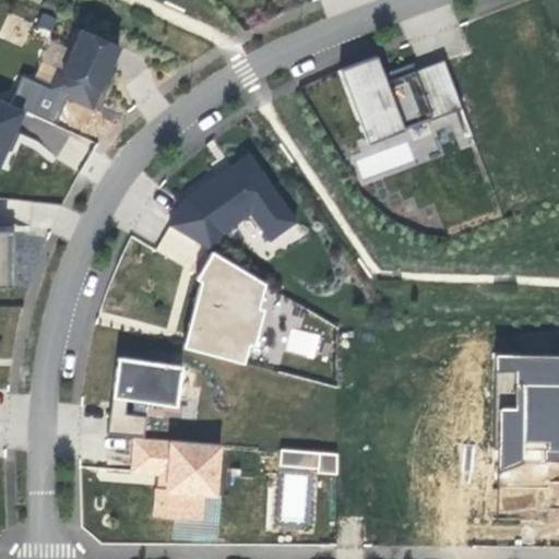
[(93,107),(118,45),(80,28),(62,71),(57,69),(49,88),(93,107)]
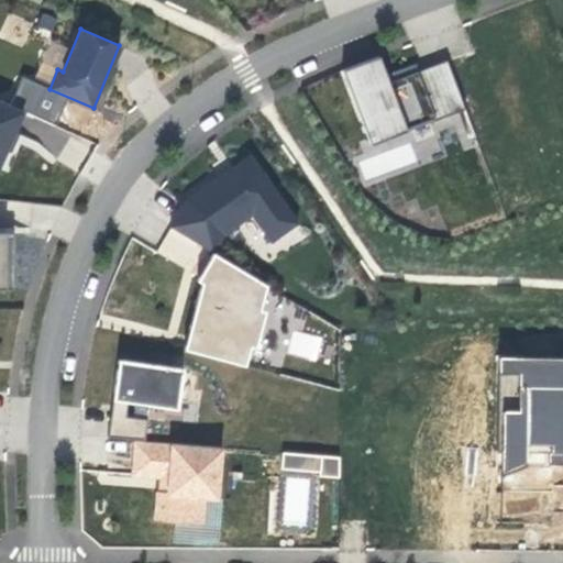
[(446,61),(416,72),(388,83),(385,75),(378,57),(341,70),(370,145),(405,132),(404,129),(432,119),(433,121),(465,110),(446,61)]
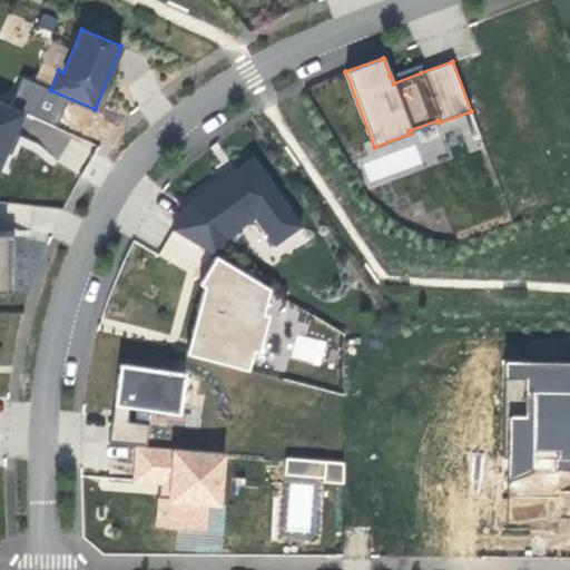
[(419,66),(390,76),(393,84),(421,72),(419,66)]
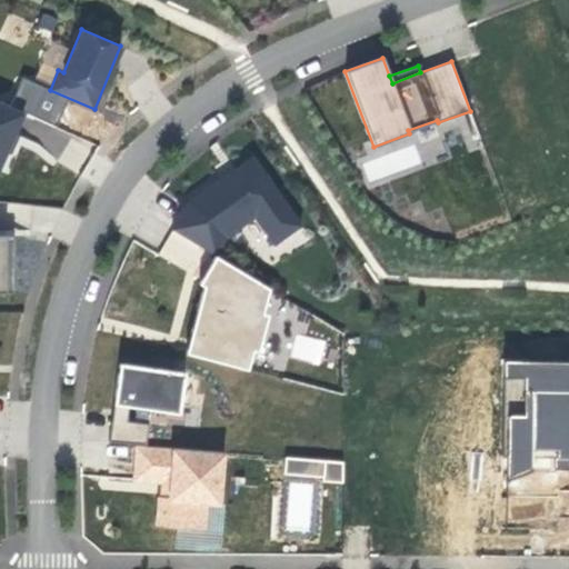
[(0,173),(28,113),(0,100),(0,173)]
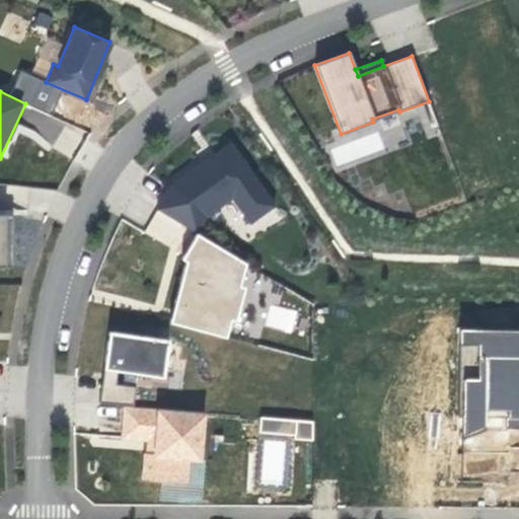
[(53,148),(63,121),(24,105),(20,117),(33,121),(27,138),(53,148)]
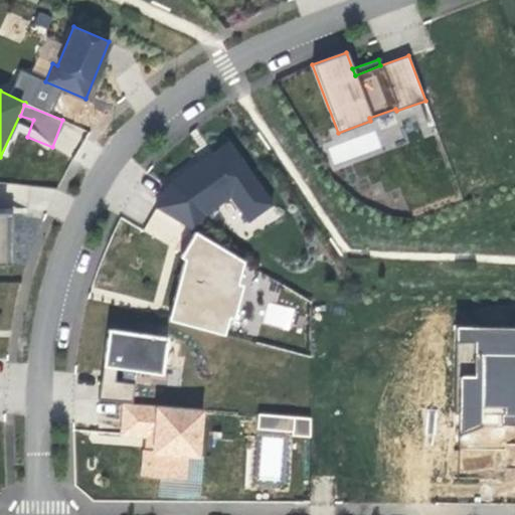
[(395,109),(369,118),(370,121),(396,111),(395,109)]
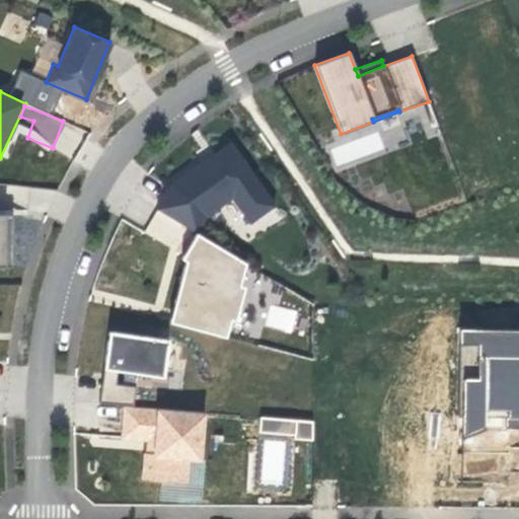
[(230,143),(214,154),(216,157),(204,166),(202,162),(171,183),(156,210),(196,233),(206,216),(232,198),(249,222),(274,205),(230,143)]
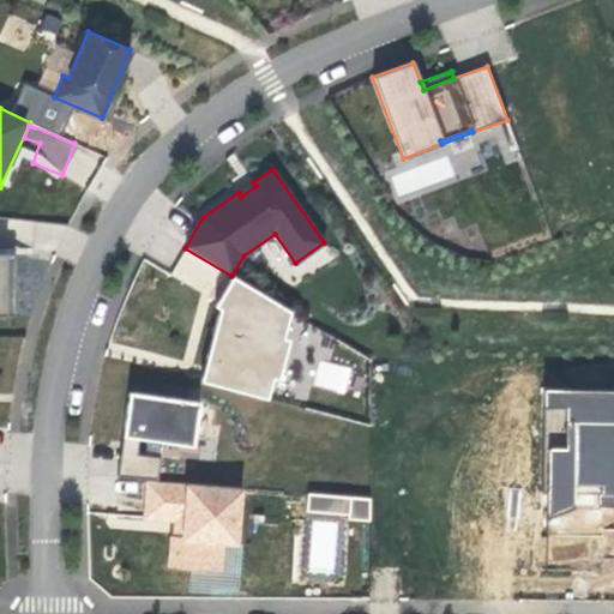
[(253,182),(239,192),(241,197),(256,186),(253,182)]
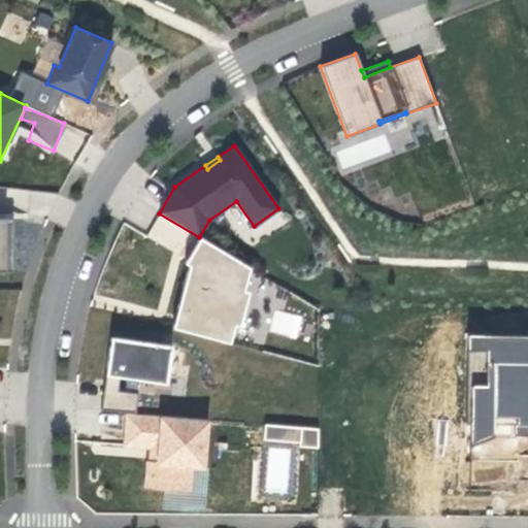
[(0,270),(12,271),(12,219),(0,218),(0,270)]
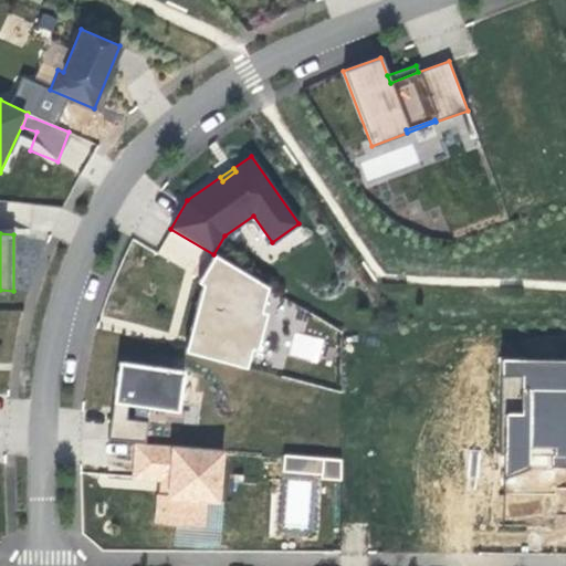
[(268,286),(213,254),(198,282),(202,285),(190,331),(198,333),(192,353),(245,367),(251,348),(261,311),(268,286)]
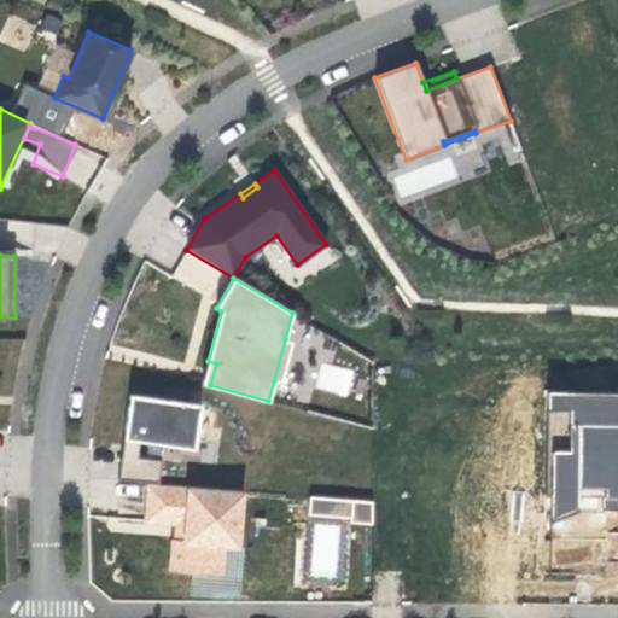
[(279,382),(290,340),(285,339),(274,380),(279,382)]
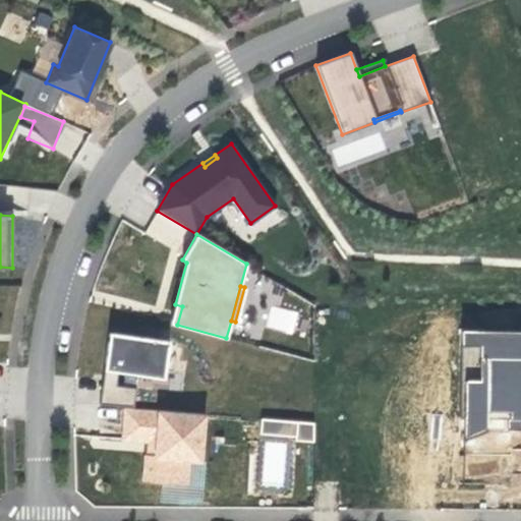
[(182,306),(175,304),(170,324),(177,325),(182,306)]
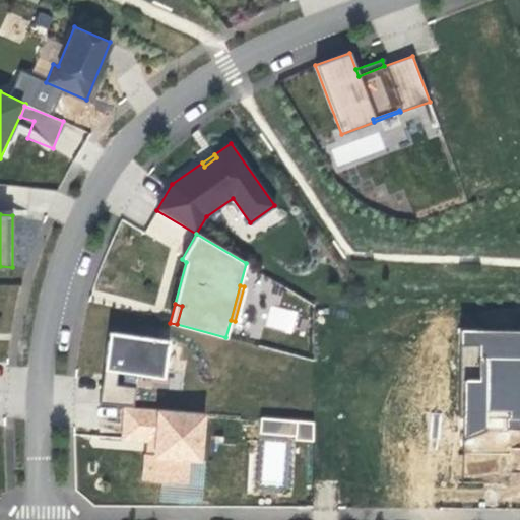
[(272,306),(266,326),(291,334),(299,313),(272,306)]
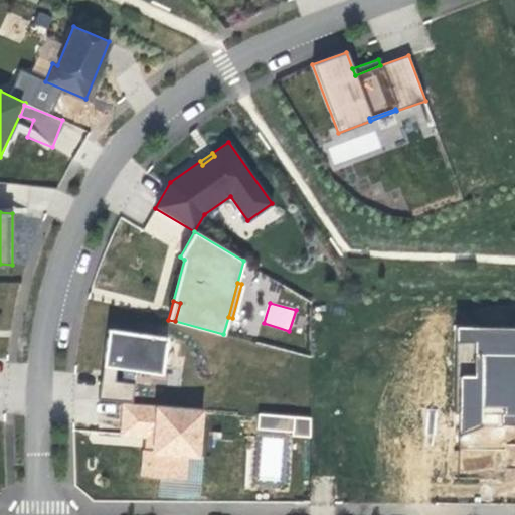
[(474,375),(460,375),(459,424),(514,424),(514,327),(457,327),(457,363),(474,363),(474,375)]
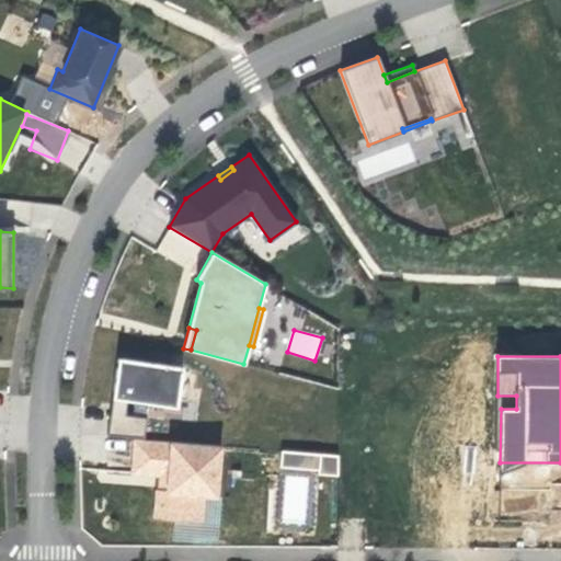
[(116,362),(115,403),(181,405),(182,363),(116,362)]
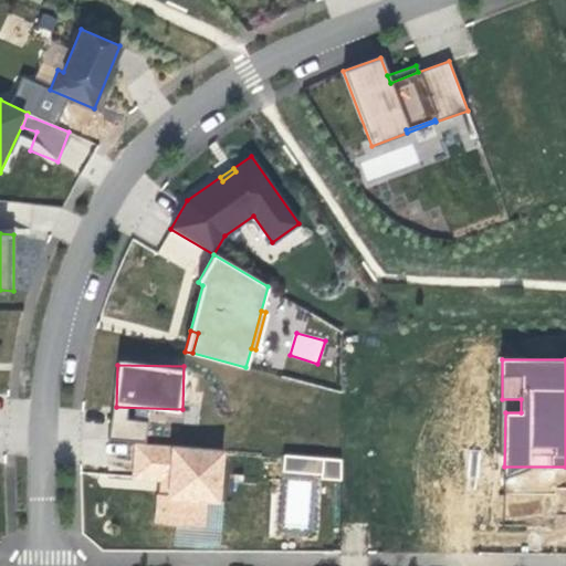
[(156,480),(156,526),(222,527),(223,447),(133,446),(133,480),(156,480)]
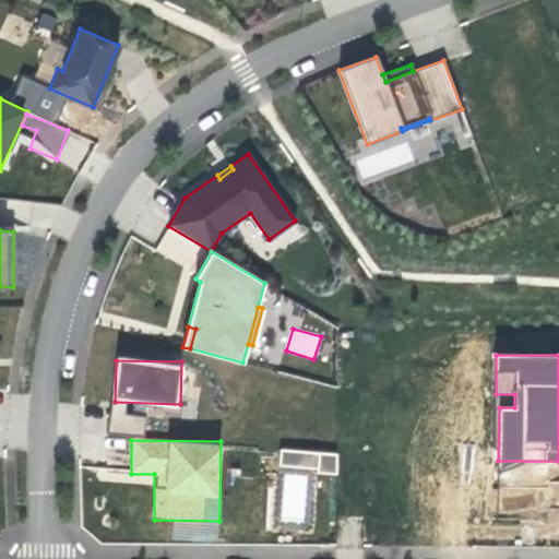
[(281,450),(280,468),(337,472),(339,453),(281,450)]
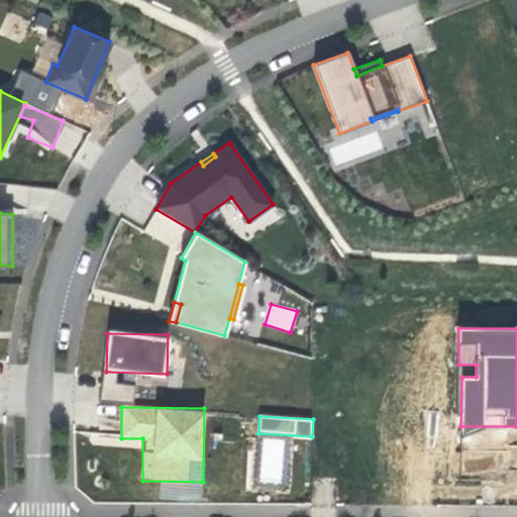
[(287,482),(285,433),(259,434),(262,483),(287,482)]
